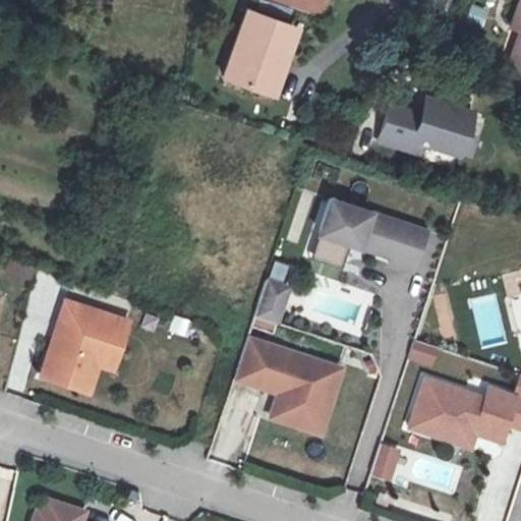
[(256,0),(321,17),(325,0),(256,0)]
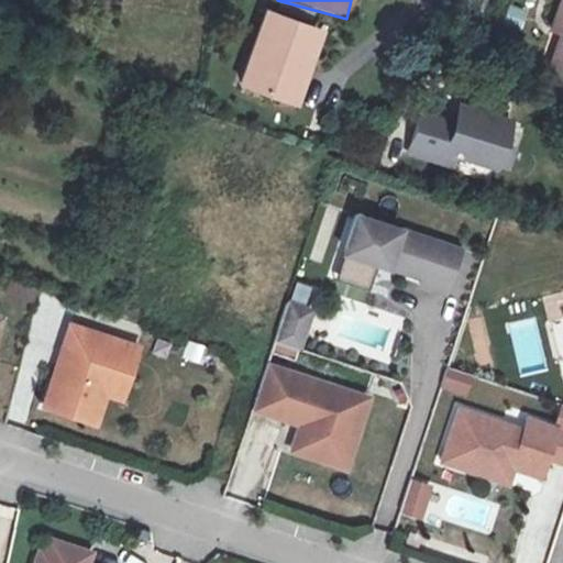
[(313,29),(265,12),(241,83),(295,101),(315,46),(308,45),(313,29)]
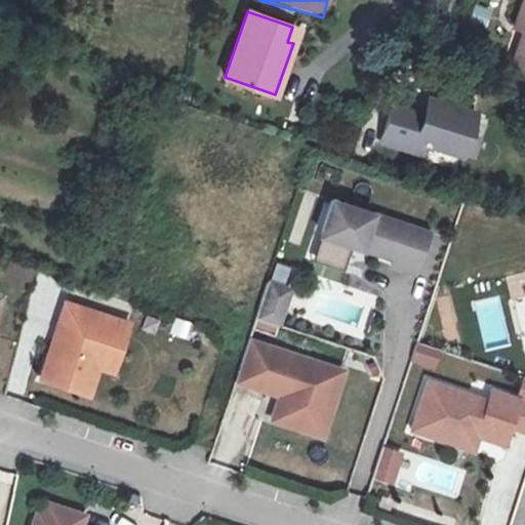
[(466,136),(473,116),(431,102),(425,120),(390,109),(380,142),(379,145),(419,157),(422,147),(458,158),(466,136)]
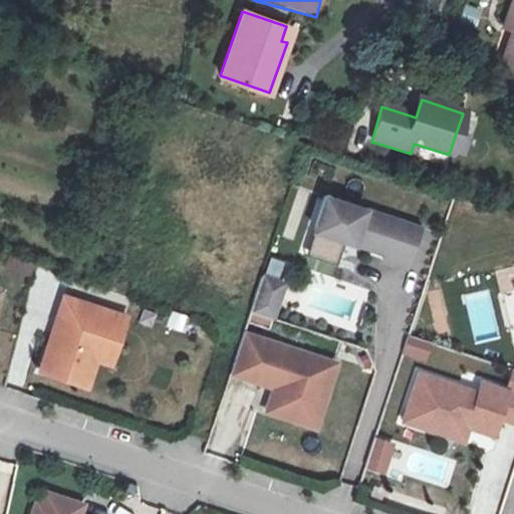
[(456,134),(449,155),(459,159),(467,138),(456,134)]
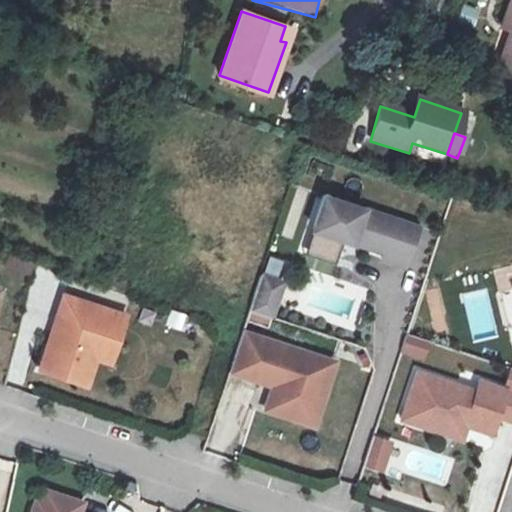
[(423,227),(327,194),(314,231),(345,242),(387,256),(385,262),(409,270),(423,227)]
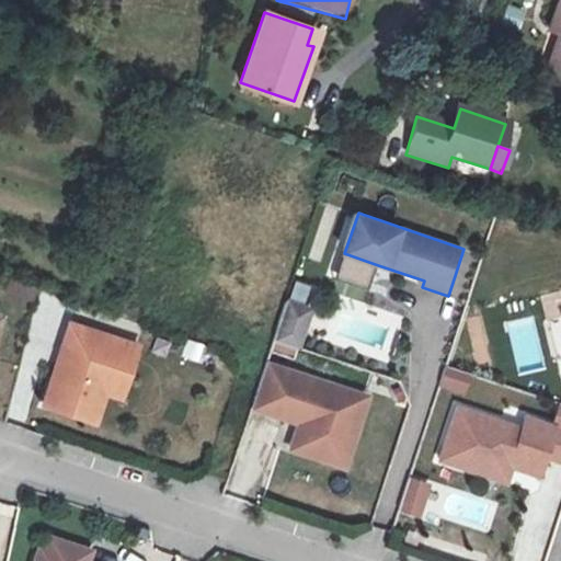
[(369,292),(378,265),(344,253),(335,281),(369,292)]
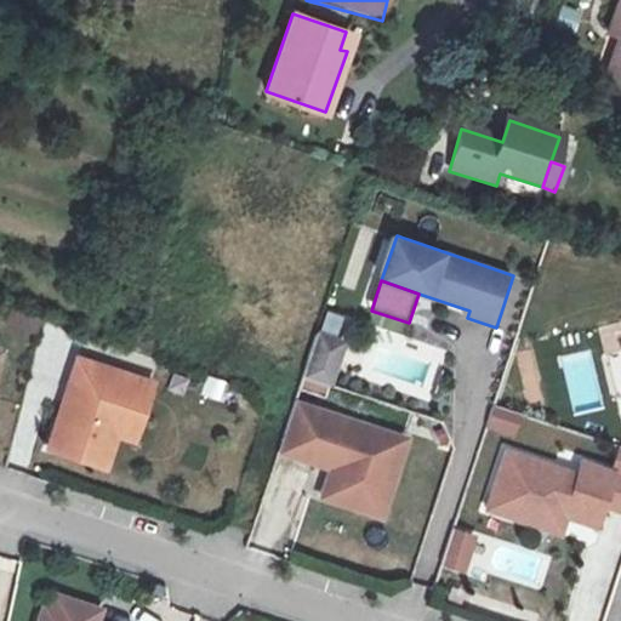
[(342,332),(317,324),(300,375),(326,383),(342,332)]
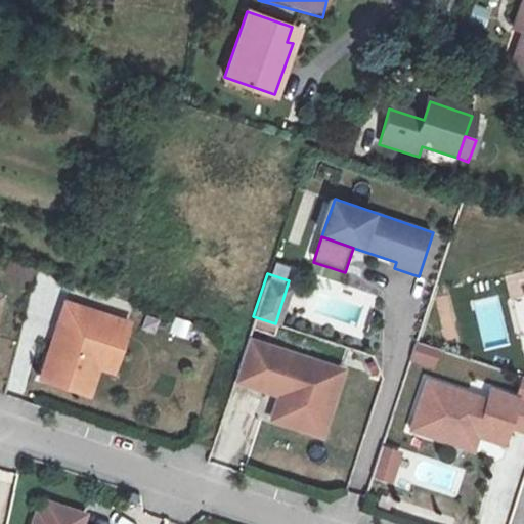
[(129,318),(67,297),(40,370),(88,388),(97,361),(105,341),(120,346),(129,318)]
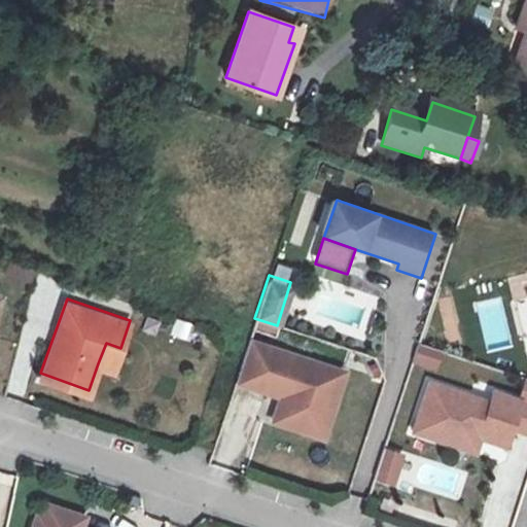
[(188,340),(192,323),(174,319),(171,336),(188,340)]
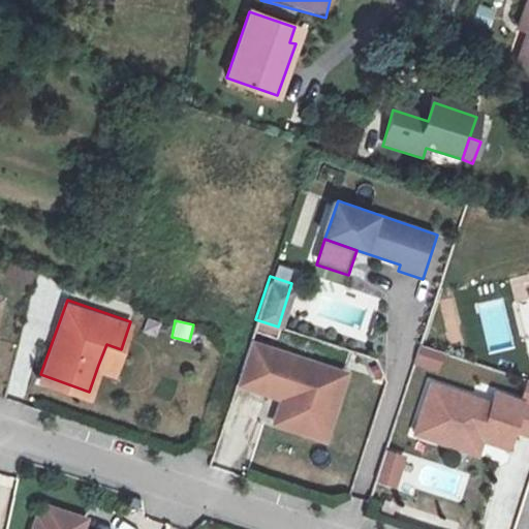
[(340,372),(249,342),(231,395),(275,408),(270,424),(301,433),(307,414),(330,408),(340,372)]
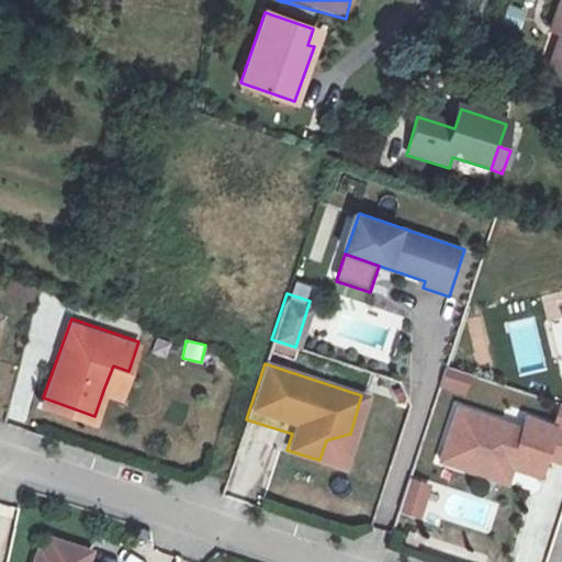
[(121,393),(128,371),(113,366),(104,388),(121,393)]
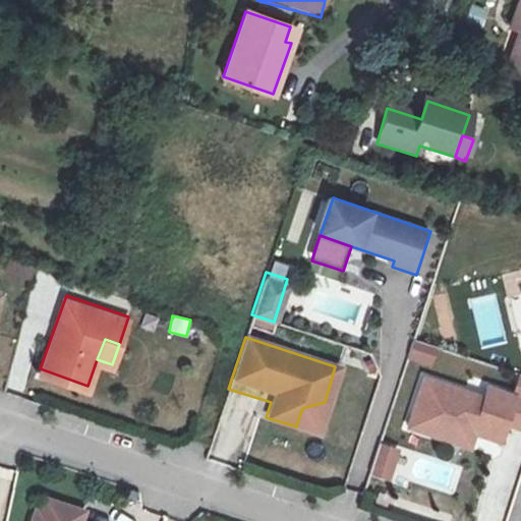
[(414,341),(408,358),(429,366),(437,349),(414,341)]
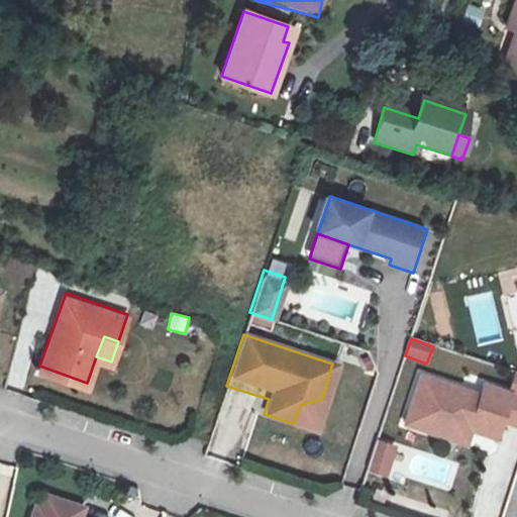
[(480,387),(422,365),(401,422),(424,429),(430,414),(467,425),(493,433),(498,416),(516,422),(516,386),(484,376),(480,387)]
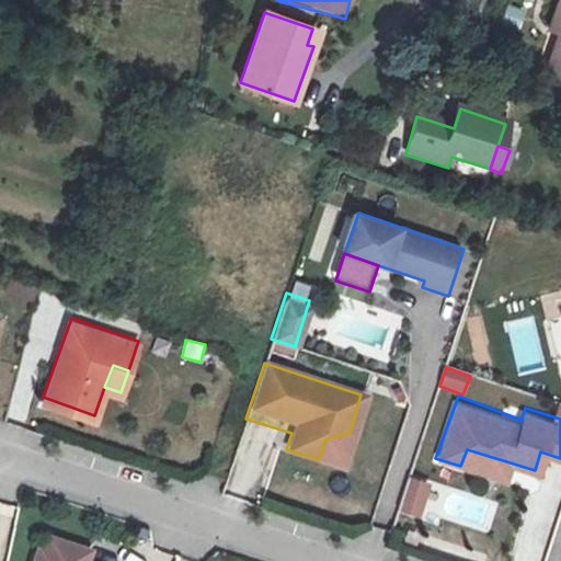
[(502,478),(506,461),(467,449),(460,466),(502,478)]
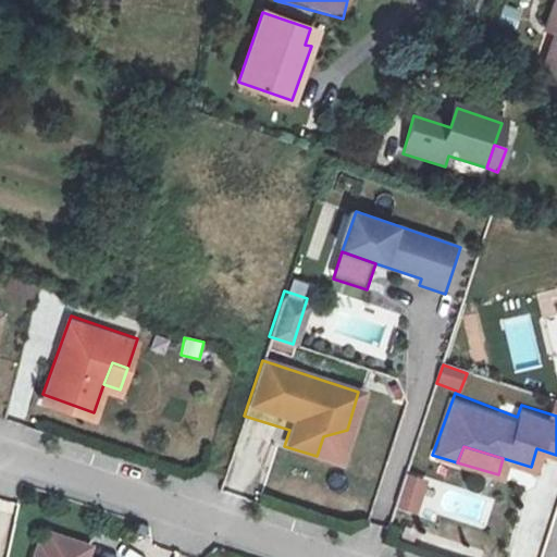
[(403,515),(429,515),(429,475),(401,477),(403,515)]
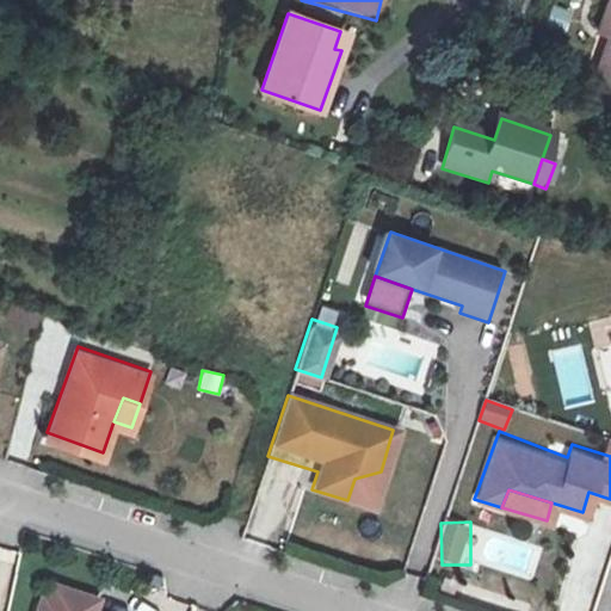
[(495,568),(531,579),(541,548),(505,537),(495,568)]
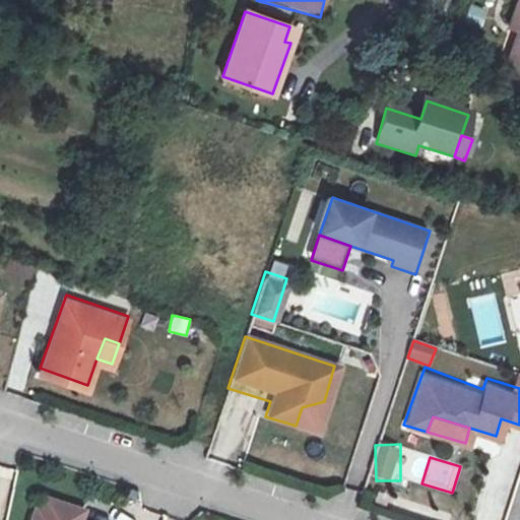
[(74,519),(77,513),(48,504),(44,518),(34,515),(30,519),(74,519)]
